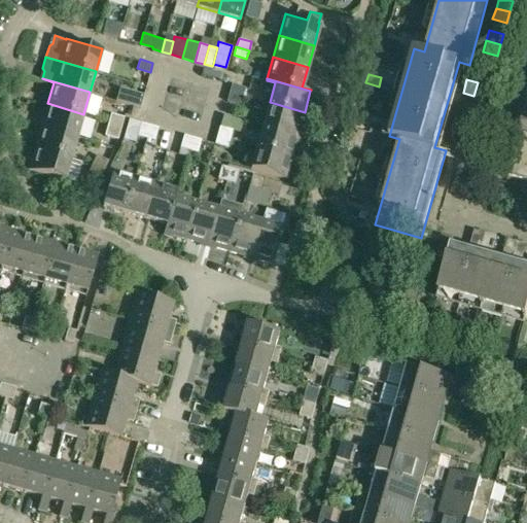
[(232,81),(229,91),(243,95),(245,85),(232,81)]
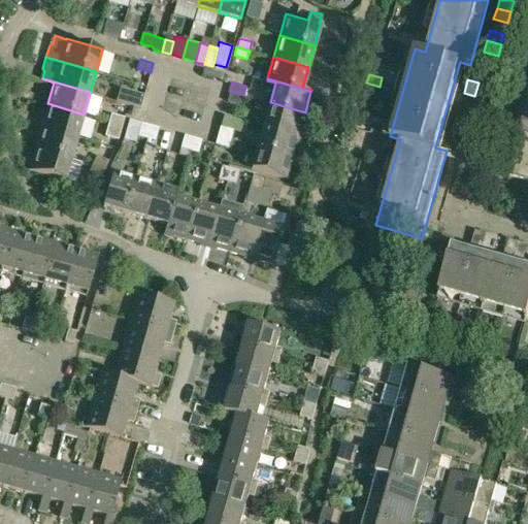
[(490,86),(479,83),(474,96),(486,100),(490,86)]
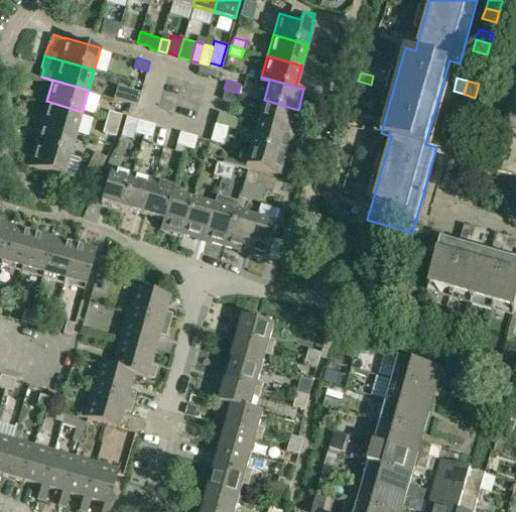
[(138,104),(140,96),(141,91),(115,84),(111,97),(138,104)]
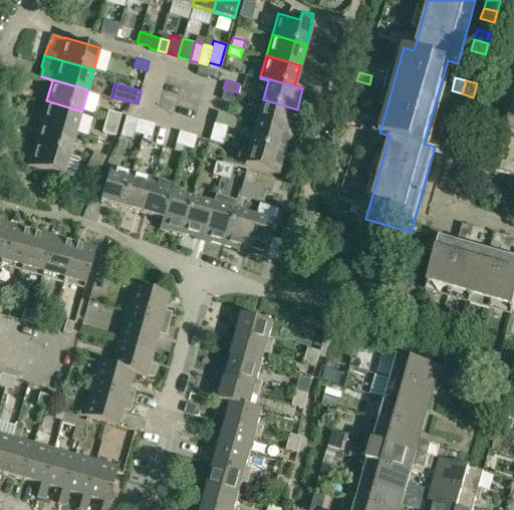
[(223,88),(221,97),(235,100),(237,92),(223,88)]
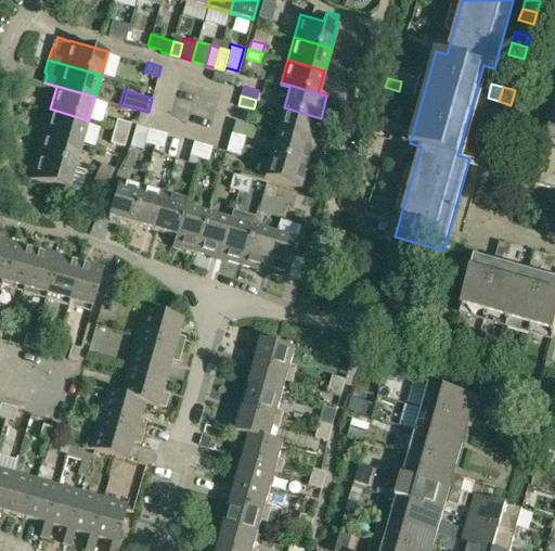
[(284,107),(278,130),(314,141),(321,118),(284,107)]
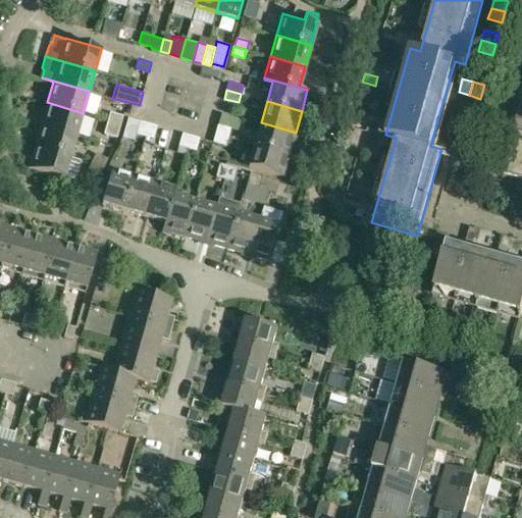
[(47,102),(41,123),(76,134),(83,113),(47,102)]
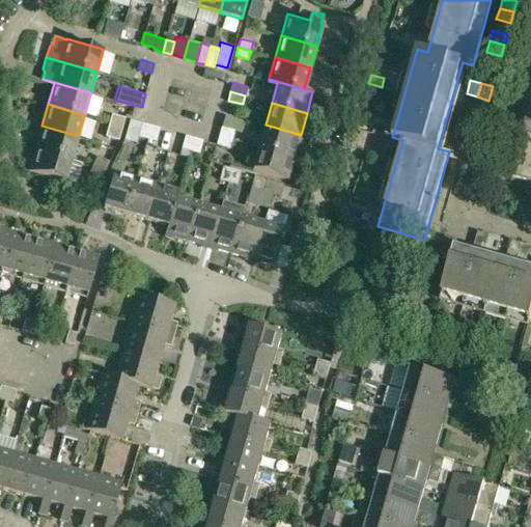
[(122,126),(124,116),(111,113),(109,122),(122,126)]
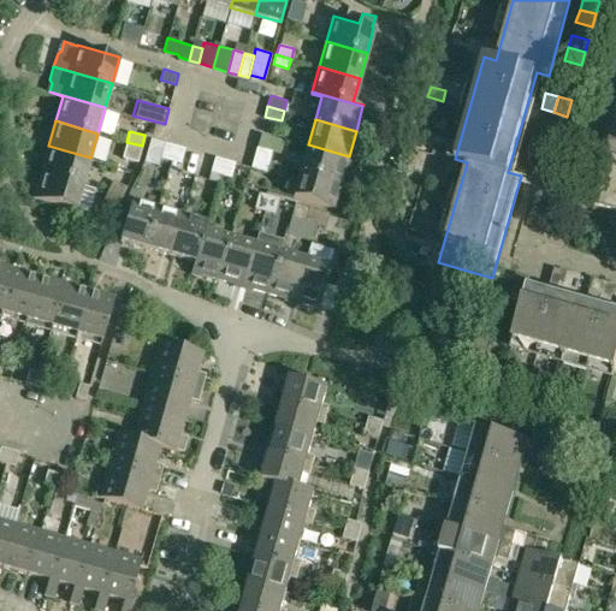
[(533,135),(529,148),(546,153),(550,140),(533,135)]
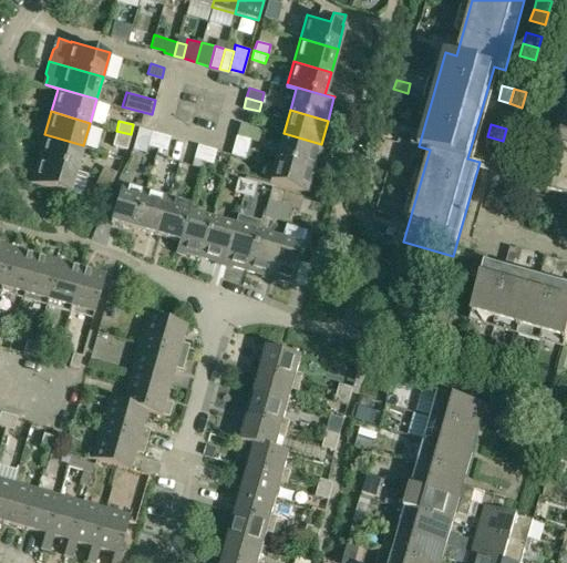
[(161,133),(151,130),(147,144),(157,146),(161,133)]
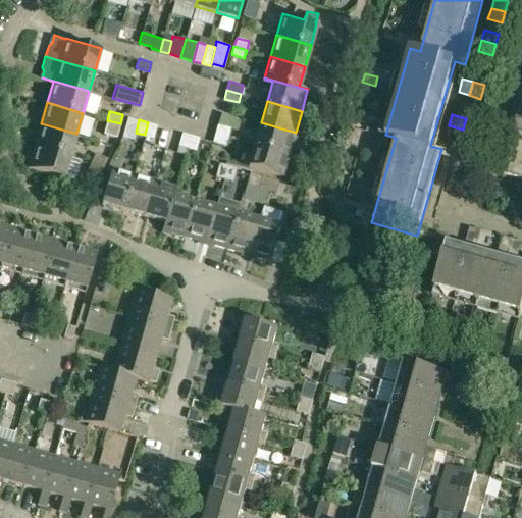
[(116,136),(120,123),(107,120),(104,133),(116,136)]
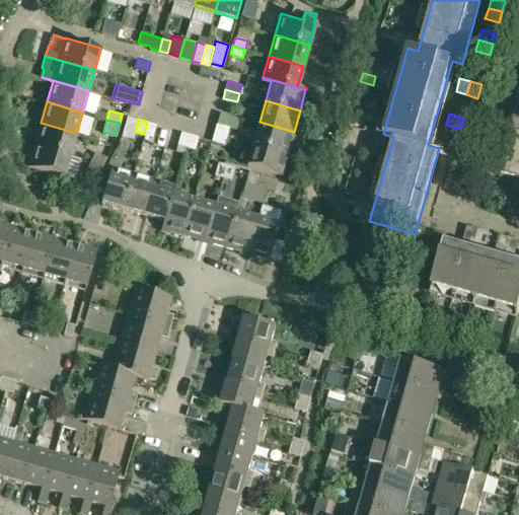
[(156,124),(147,122),(144,134),(152,137),(156,124)]
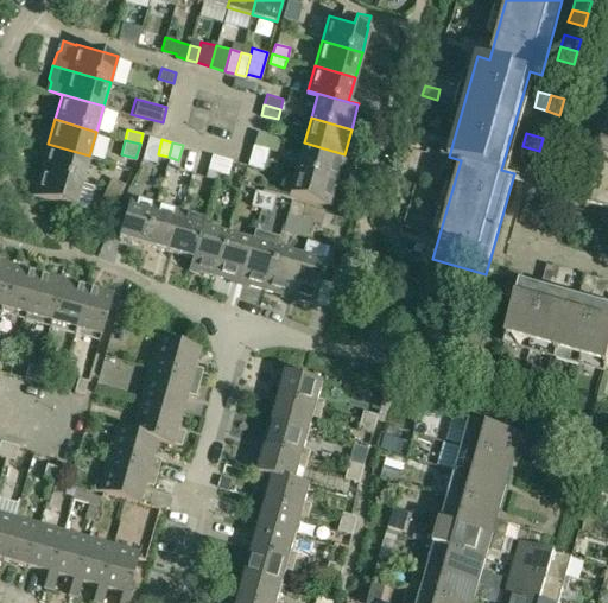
[(304,143),(297,167),(337,179),(344,154),(304,143)]
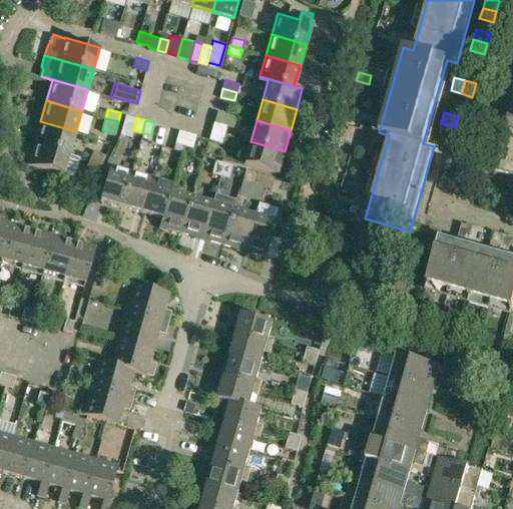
[(512,121),(507,120),(494,168),(512,173),(512,121)]
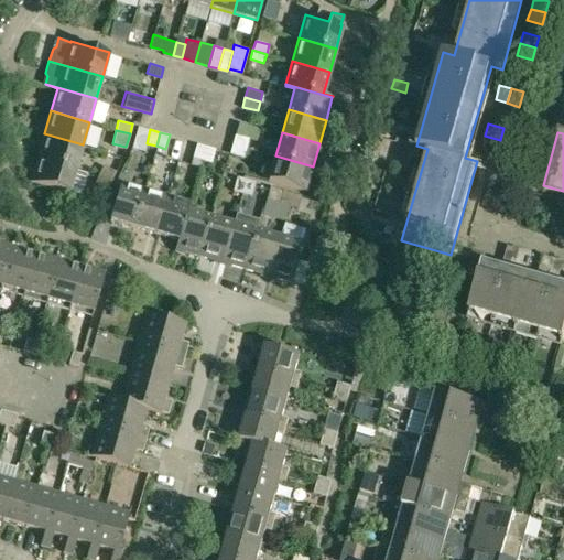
[(44,133),(38,155),(76,167),(83,144),(44,133)]
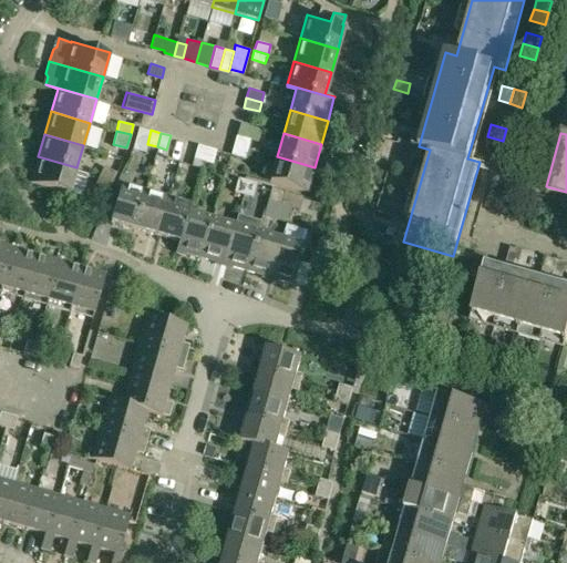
[(236,134),(234,144),(247,147),(250,137),(236,134)]
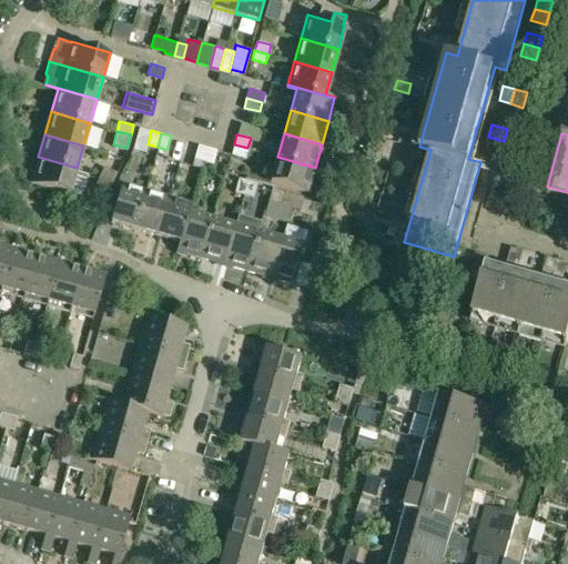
[(488,137),(485,148),(500,152),(504,141),(488,137)]
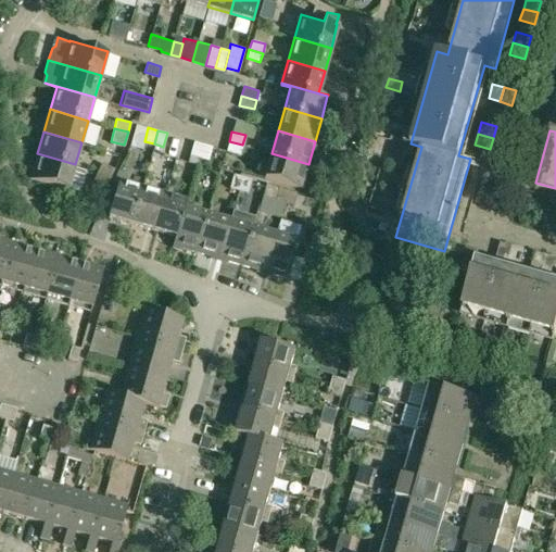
[(204,143),(193,140),(190,154),(200,157),(204,143)]
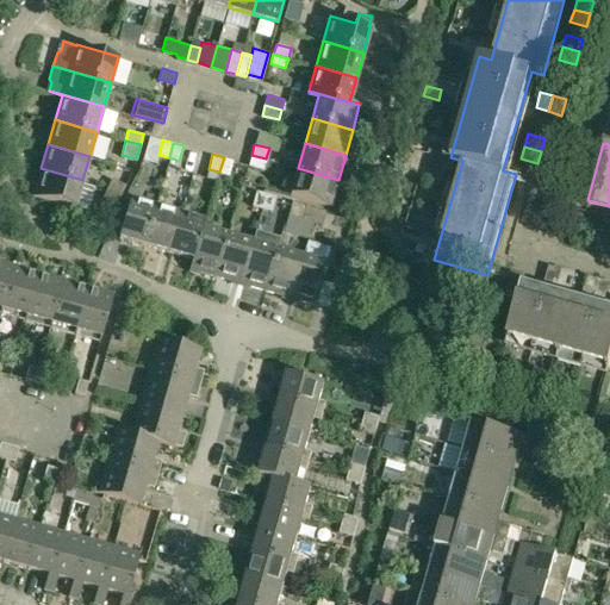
[(251,155),(249,164),(263,168),(266,158),(251,155)]
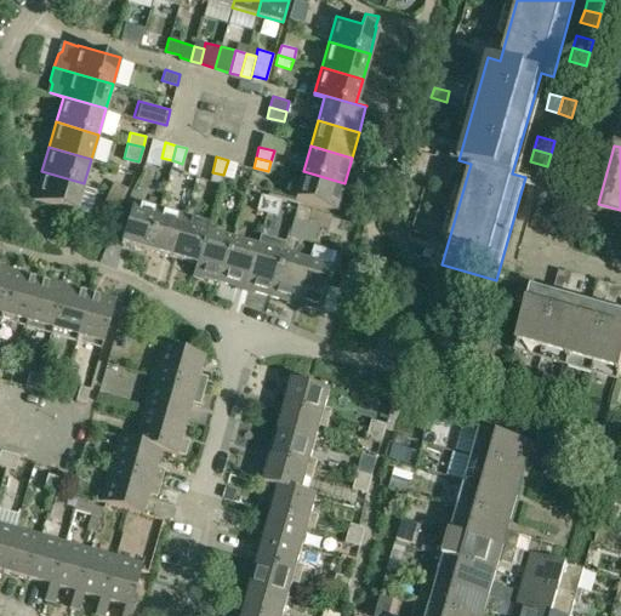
[(237,163),(228,160),(223,175),(233,178),(237,163)]
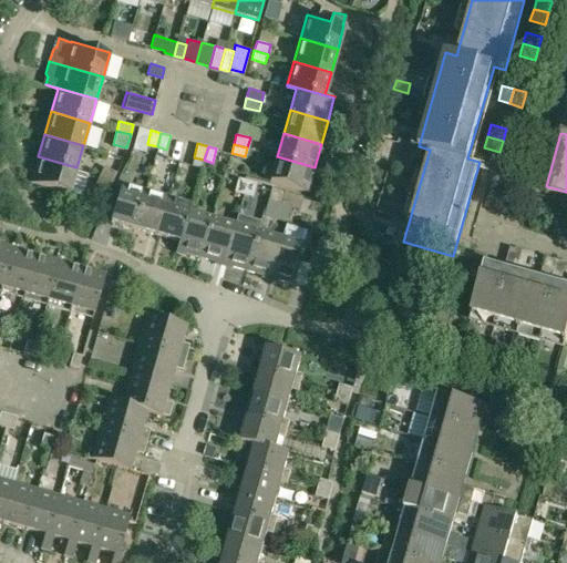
[(70,192),(76,167),(38,156),(31,181),(70,192)]
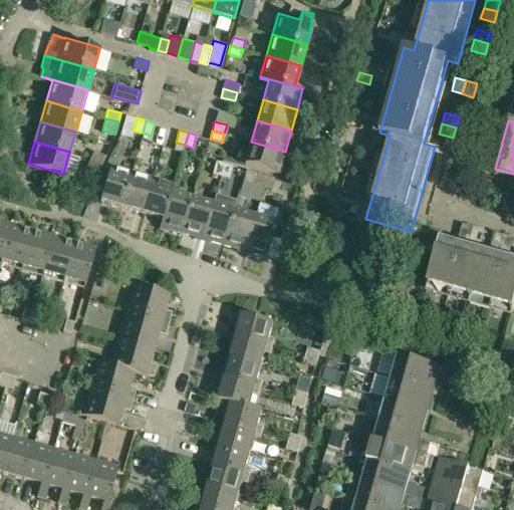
[(245,164),(279,173),(285,152),(251,142),(245,164)]
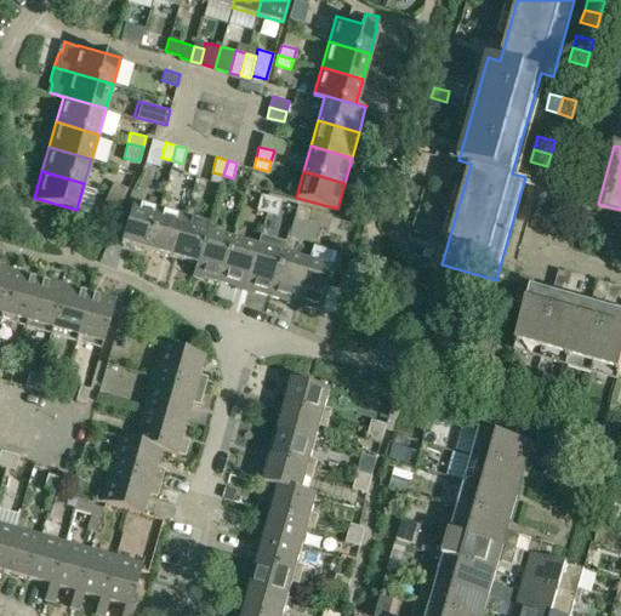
[(114,181),(109,190),(124,195),(127,187),(114,181)]
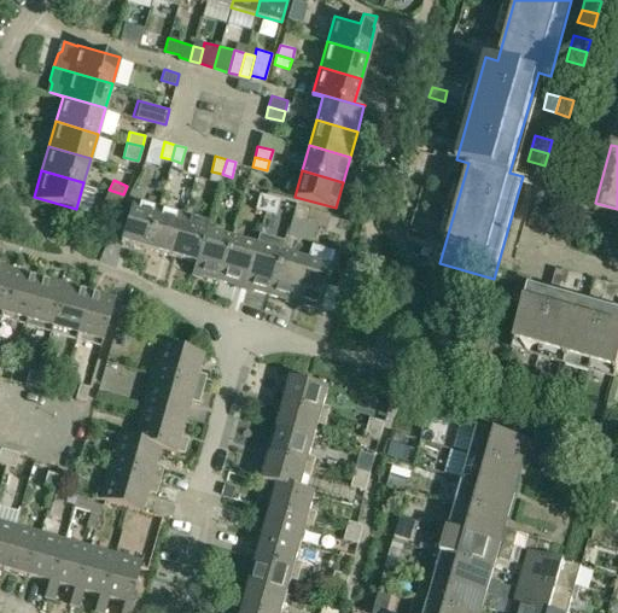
[(104,199),(117,205),(123,194),(109,190),(104,199)]
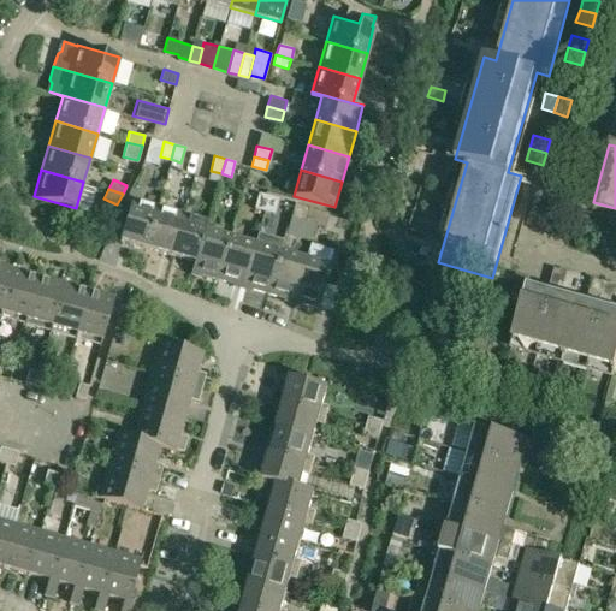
[(270,194),(259,191),(254,206),(265,209),(270,194)]
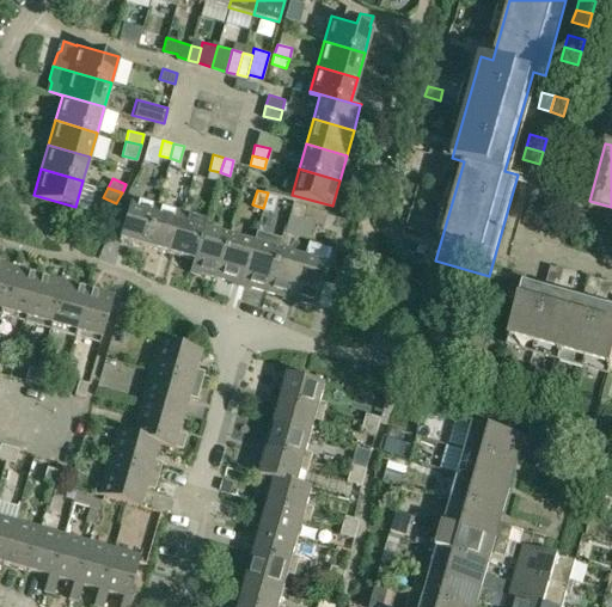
[(277,195),(268,192),(263,208),(273,210),(277,195)]
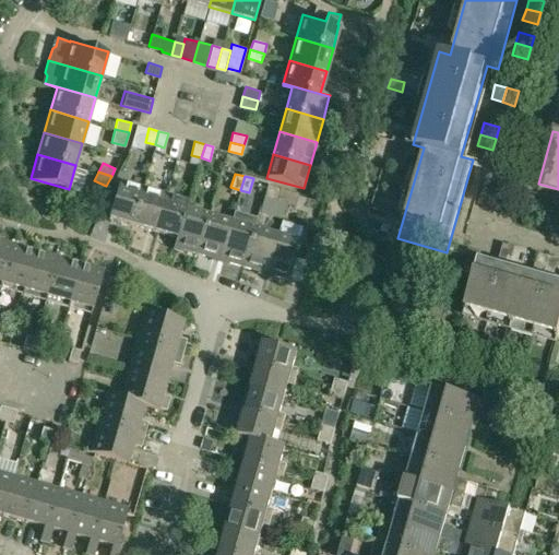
[(109,216),(132,223),(143,186),(120,179),(109,216)]
